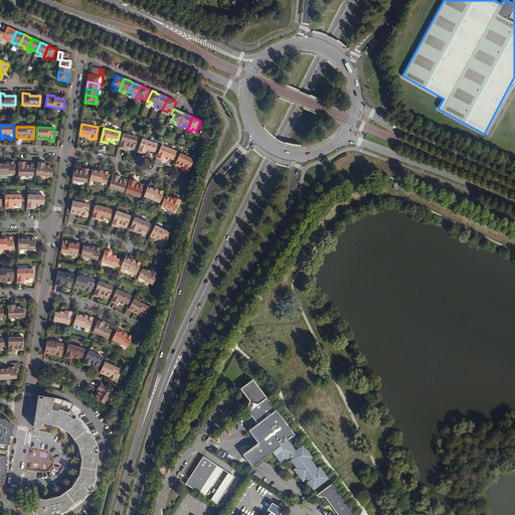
[(127,145),(135,148),(138,138),(124,133),(120,148),(126,150),(127,148),(127,145)]
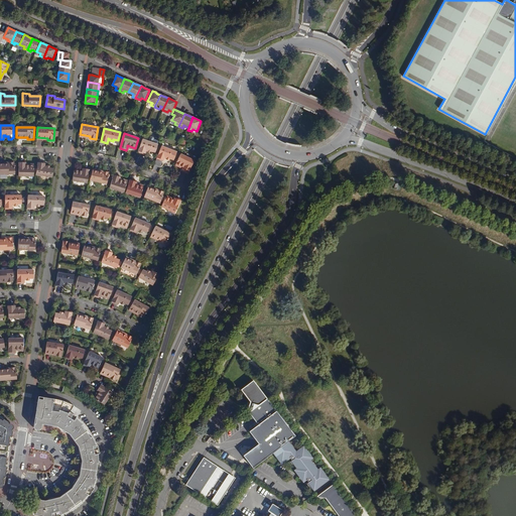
[(146,149),(148,150),(147,151),(150,152),(150,150),(155,152),(158,144),(142,139),(138,151),(144,153),(145,151),(146,149)]
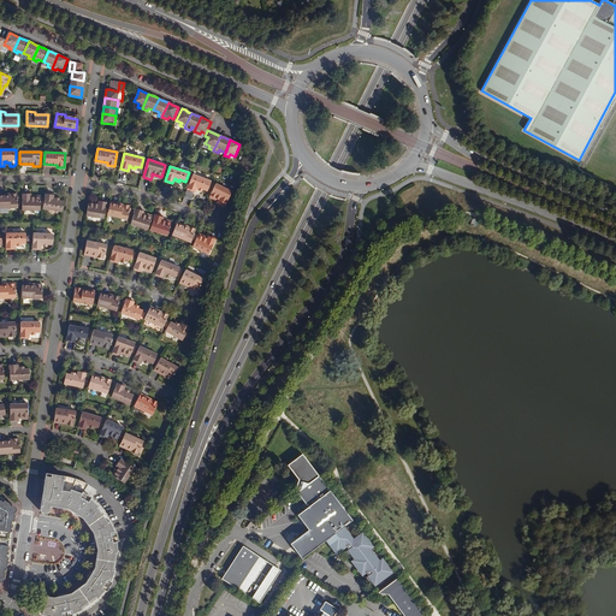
[(196,187),(199,188),(197,190),(201,191),(201,189),(207,191),(211,182),(193,175),(187,189),(194,193),(195,189),(196,187)]
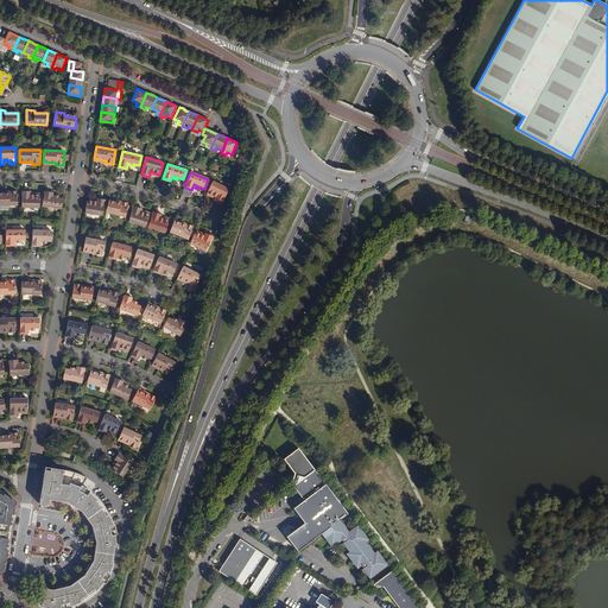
[(216,197),(215,198),(214,201),(222,206),(229,189),(213,182),(208,192),(216,197)]
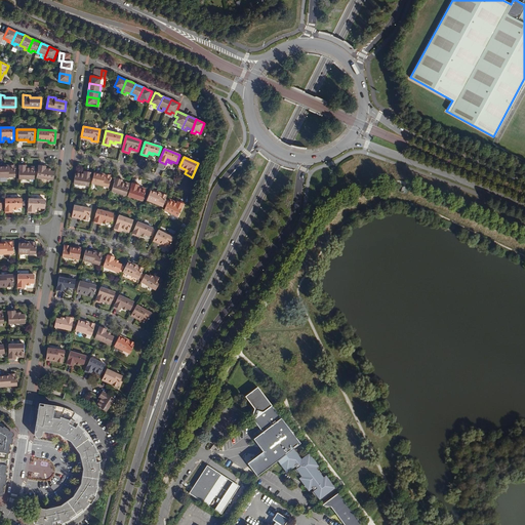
[(162,175),(165,164),(159,162),(156,173),(162,175)]
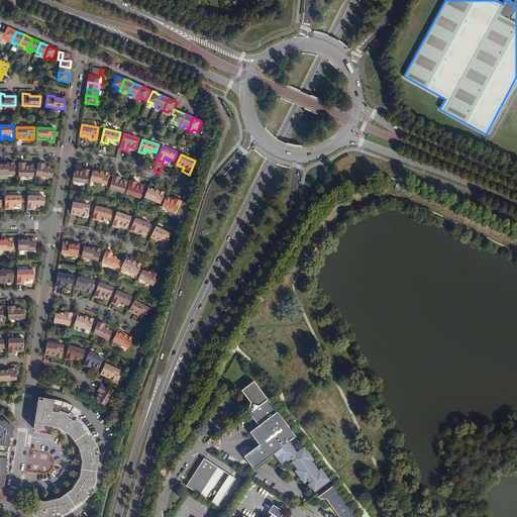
[(33,167),(33,166),(25,166),(25,161),(19,161),(18,176),(33,176),(33,172),(33,167)]
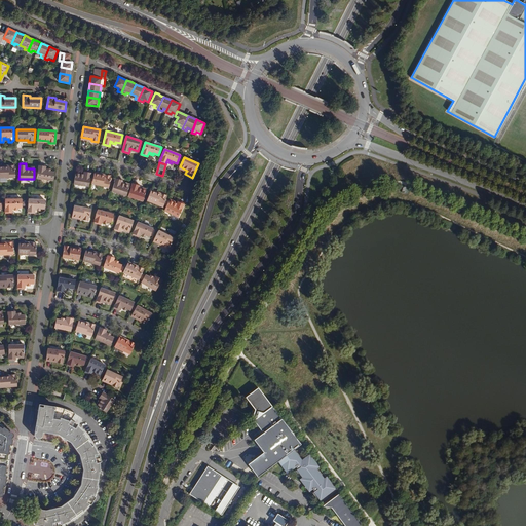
[(38,170),(37,178),(53,181),(54,173),(50,172),(50,170),(47,168),(47,171),(45,171),(46,165),(39,164),(38,170)]
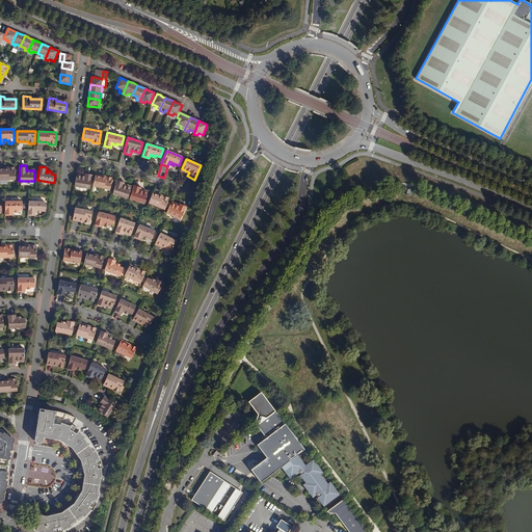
[(16,167),(8,167),(8,169),(0,169),(0,179),(16,180),(16,167)]
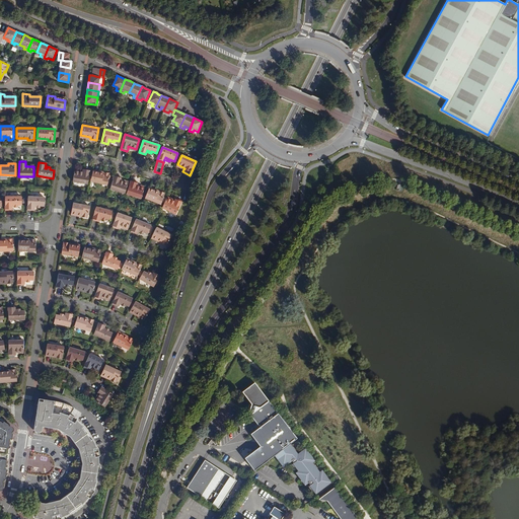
[(83,171),(75,170),(73,180),(87,183),(88,177),(89,171),(90,168),(83,167),(83,169),(83,171)]
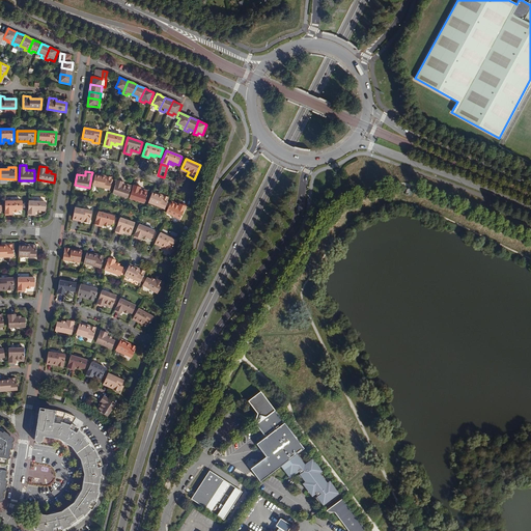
[(113,177),(106,175),(106,177),(94,175),(94,176),(93,183),(92,185),(110,189),(113,177)]
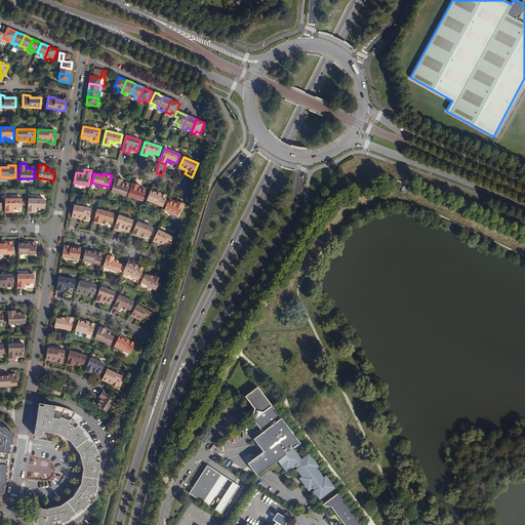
[(125,195),(126,192),(128,186),(128,185),(122,183),(122,180),(123,178),(116,176),(111,191),(125,195)]
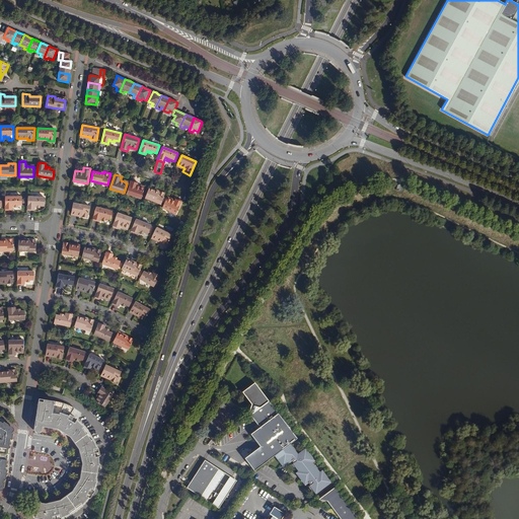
[(141,199),(144,189),(136,187),(138,182),(131,179),(129,184),(128,190),(126,195),(141,199)]
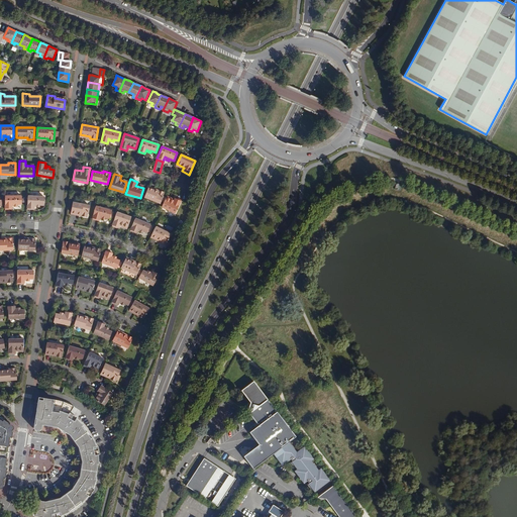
[(159,205),(160,203),(162,198),(164,194),(158,191),(157,193),(147,189),(144,198),(159,205)]
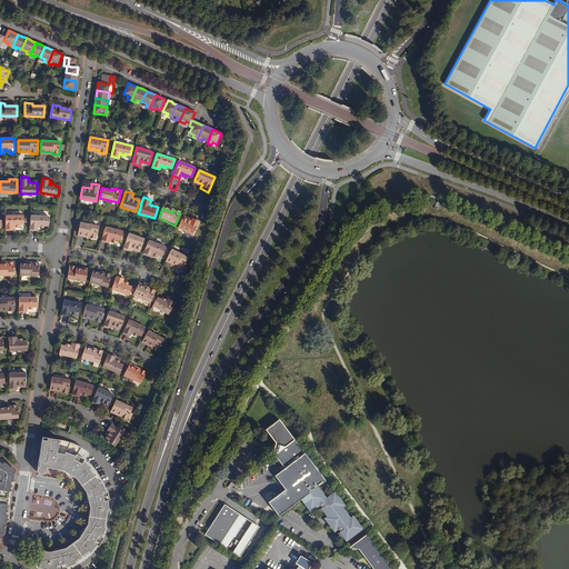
[(12,227),(12,225),(15,225),(15,227),(18,227),(18,225),(23,225),(23,216),(6,216),(6,230),(12,230),(12,227)]
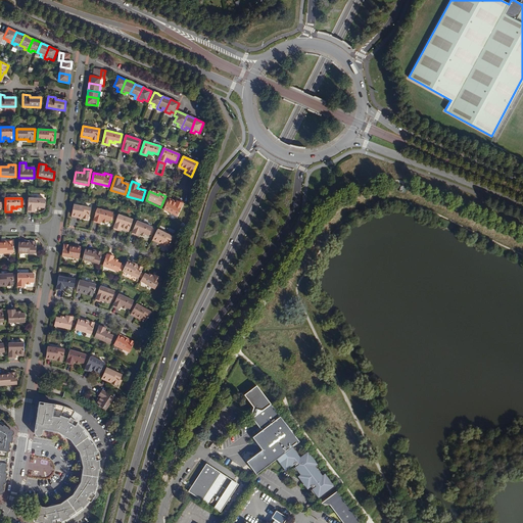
[(34,207),(36,207),(36,209),(39,209),(39,207),(44,207),(44,199),(28,198),(28,211),(34,212),(34,207)]
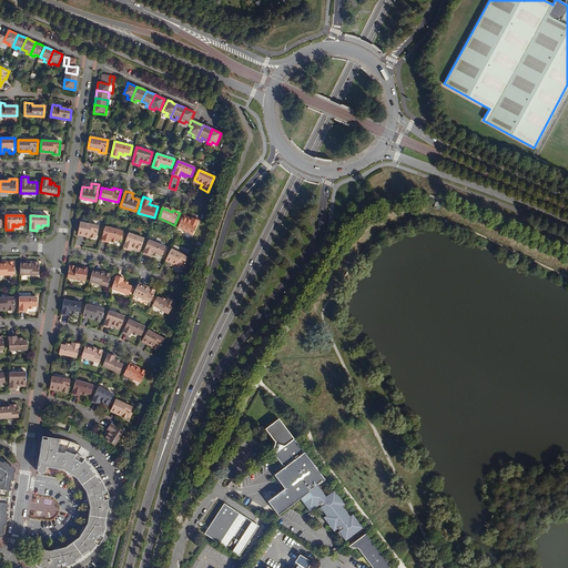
[(190,222),(181,217),(181,219),(178,224),(176,227),(191,235),(199,221),(191,217),(191,220),(190,222)]
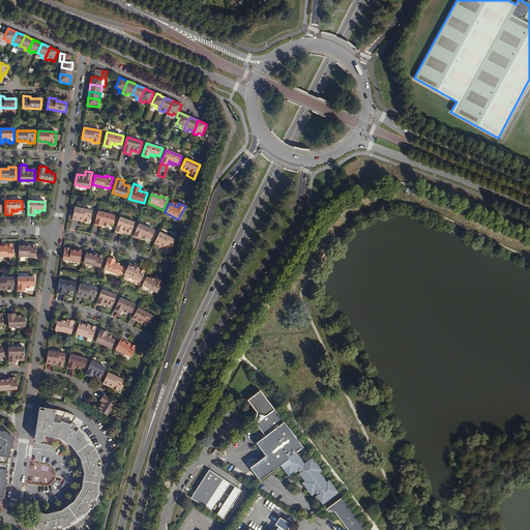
[(76,206),(74,215),(84,217),(84,219),(91,222),(92,209),(76,206)]
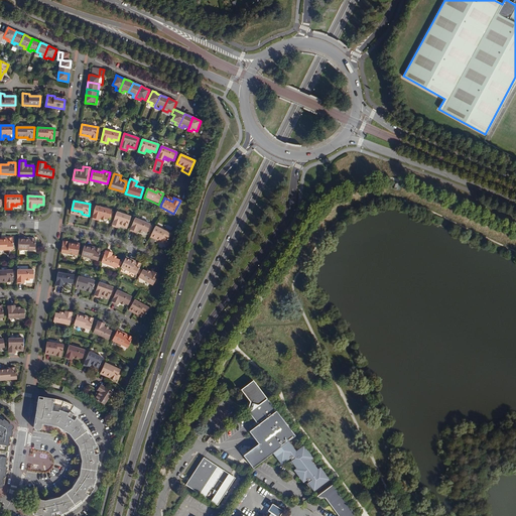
[(100,214),(102,215),(101,217),(104,218),(105,216),(109,217),(111,209),(96,205),(92,217),(99,219),(99,216),(100,214)]
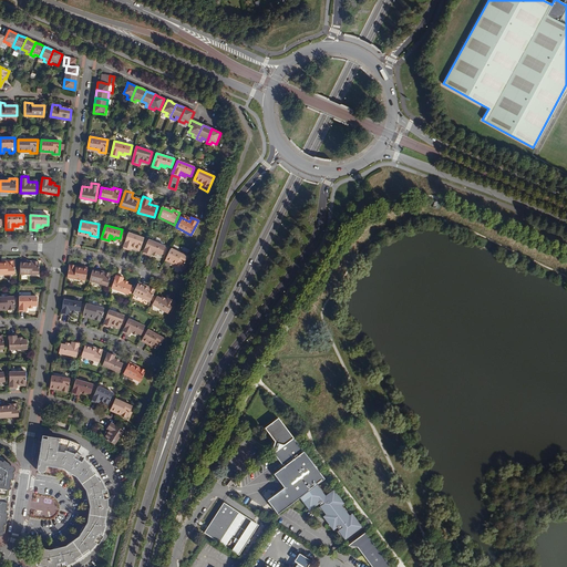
[(131,246),(140,249),(144,238),(127,233),(122,248),(130,250),(130,248),(131,246)]
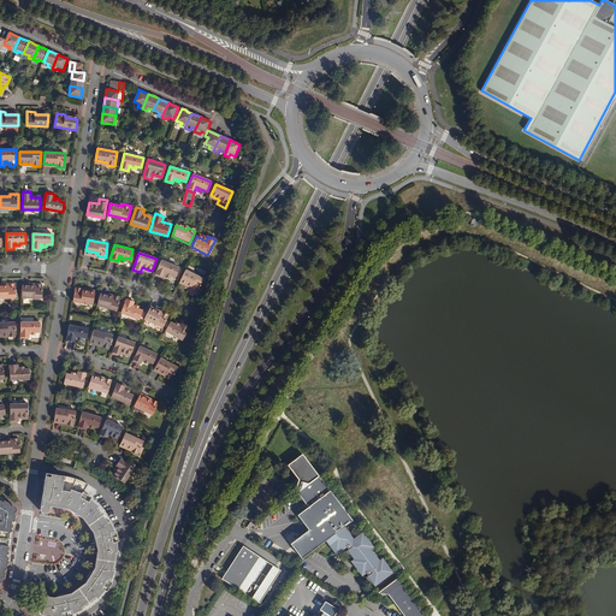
[(179,267),(160,259),(154,274),(163,277),(164,274),(165,272),(167,273),(166,274),(170,276),(170,274),(175,276),(179,267)]
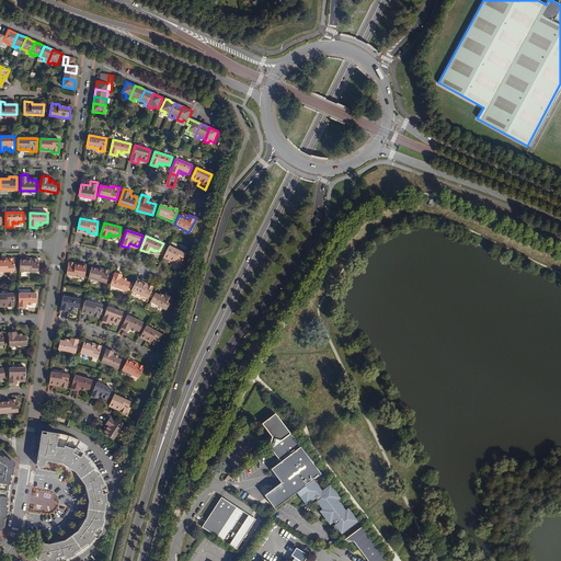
[(169,245),(163,255),(174,261),(173,263),(180,266),(185,254),(169,245)]
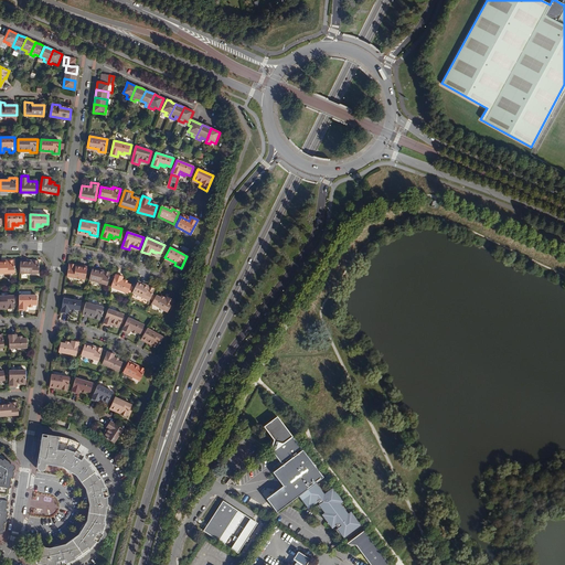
[(14,260),(7,260),(8,263),(0,263),(0,274),(14,274),(14,260)]
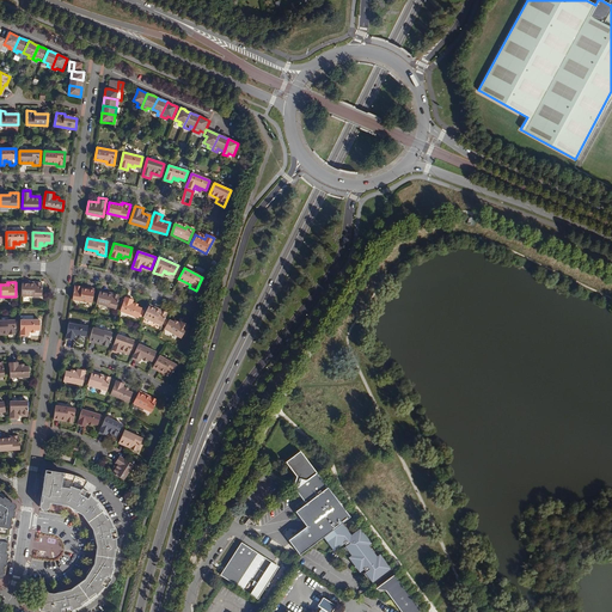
[(43,282),(35,282),(35,285),(23,285),(22,297),(42,297),(43,282)]
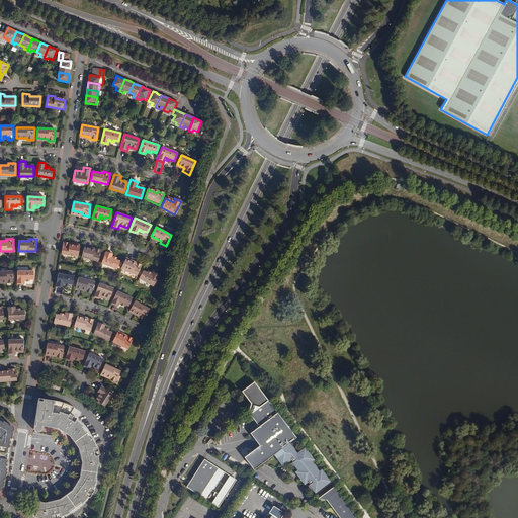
[(79,255),(80,246),(70,244),(70,242),(64,241),(62,252),(79,255)]
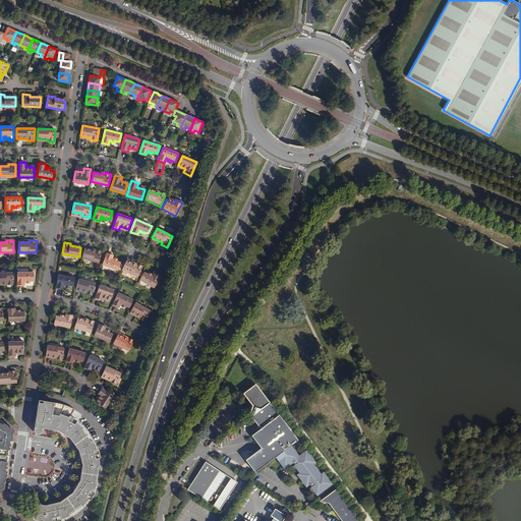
[(102,250),(95,248),(95,250),(84,248),(82,257),(99,262),(102,250)]
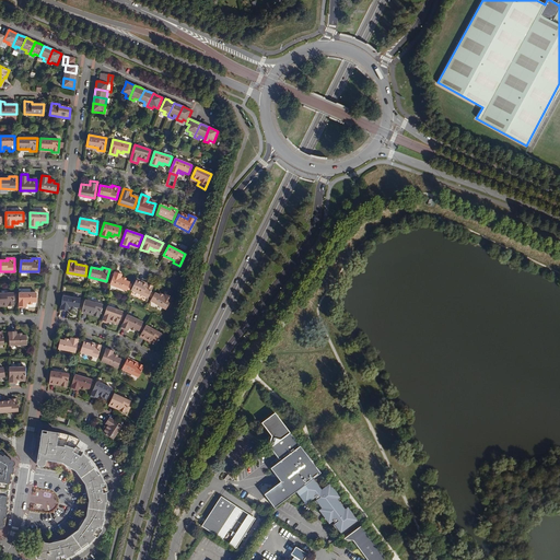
[(126,278),(123,277),(123,279),(120,278),(121,276),(123,273),(115,270),(109,284),(127,290),(130,281),(126,280),(126,278)]
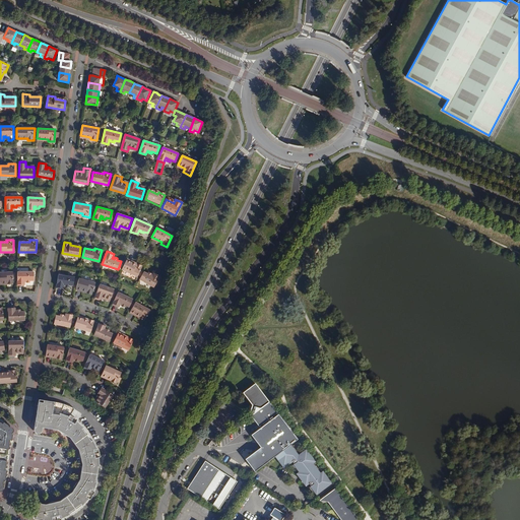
[(137,276),(138,274),(140,269),(142,265),(136,262),(136,264),(126,260),(122,268),(137,276)]
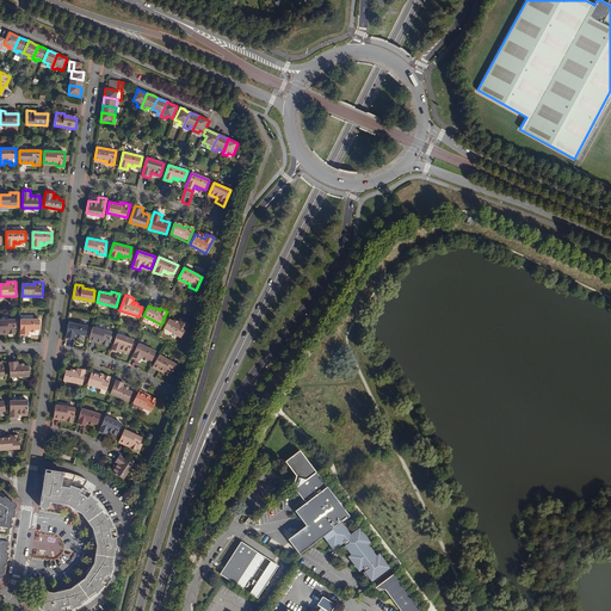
[(164,326),(181,337),(187,325),(189,322),(181,319),(180,321),(179,323),(178,322),(179,320),(176,319),(174,321),(168,318),(168,319),(165,325),(164,326)]
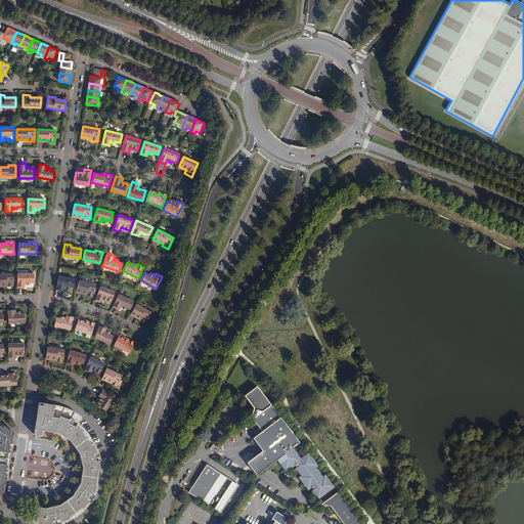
[(25,282),(27,282),(27,285),(30,285),(30,282),(34,282),(35,274),(17,273),(17,288),(25,288),(25,285),(25,282)]
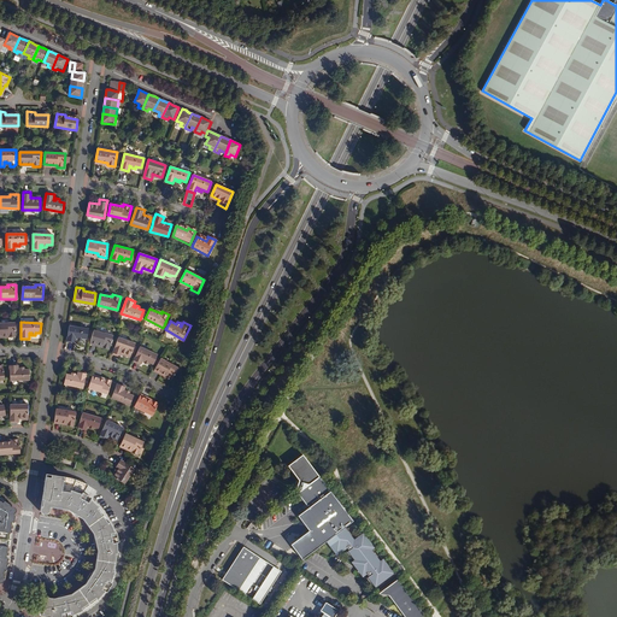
[(0,323),(0,335),(9,335),(9,338),(17,338),(16,323),(0,323)]
